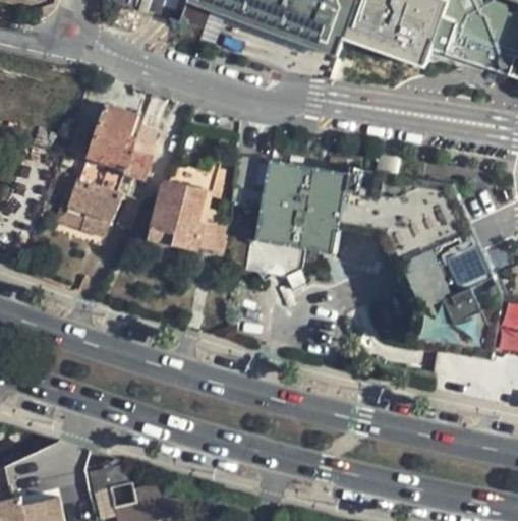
[(517,0),(188,0),(338,52),(343,36),(422,63),(438,19),(451,23),(441,53),(474,64),(507,75),(514,57),(517,58),(517,0)]
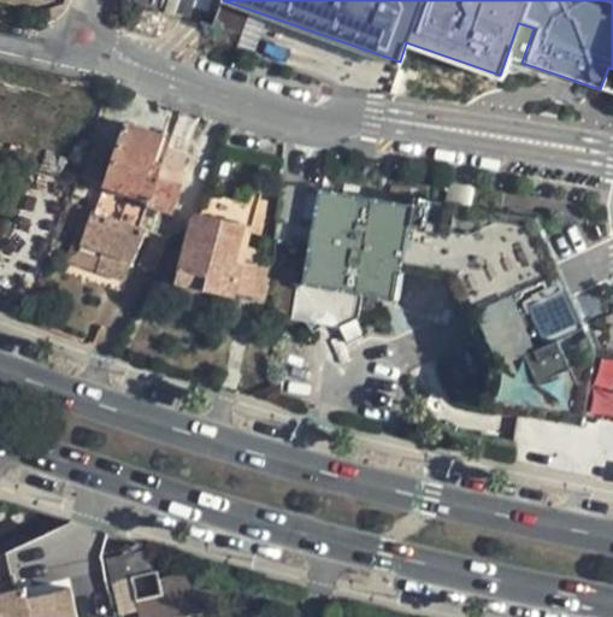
[(465,71),(467,65),(457,60),(455,68),(465,71)]
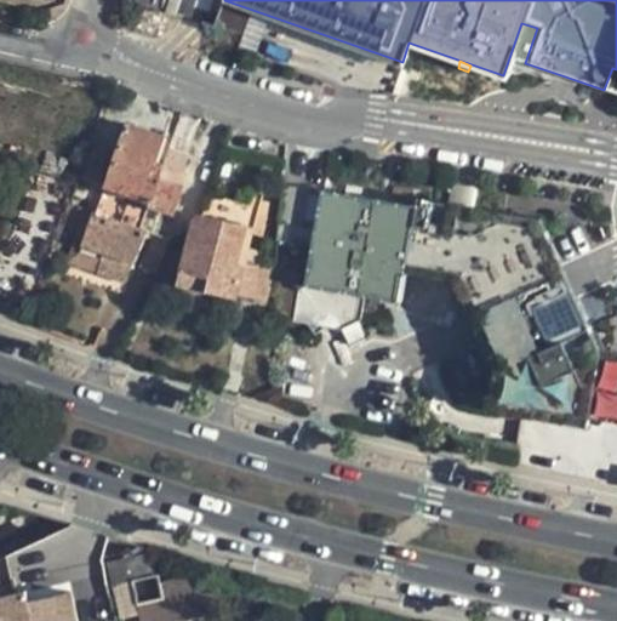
[(80,178),(103,186),(113,158),(130,163),(138,157),(152,160),(160,137),(125,125),(114,152),(93,144),(91,149),(80,178)]
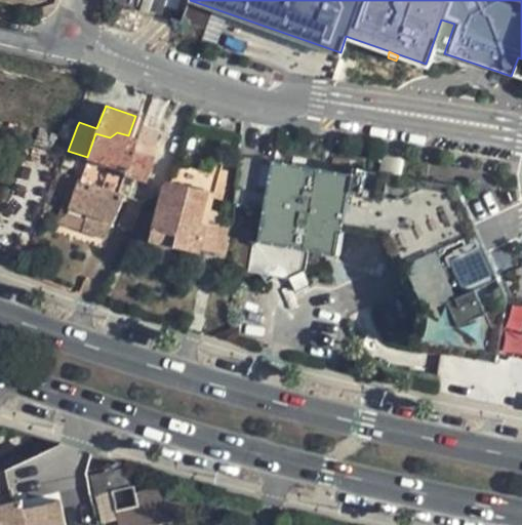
[(160,131),(141,125),(135,138),(155,145),(160,131)]
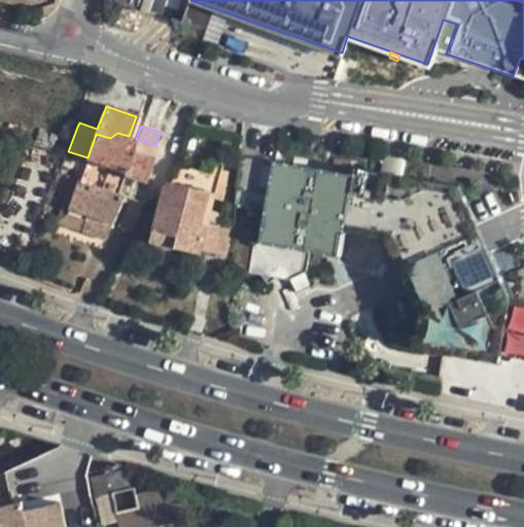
[(155,145),(136,139),(129,136),(117,133),(110,138),(96,134),(88,157),(86,159),(125,172),(124,176),(144,181),(155,145)]
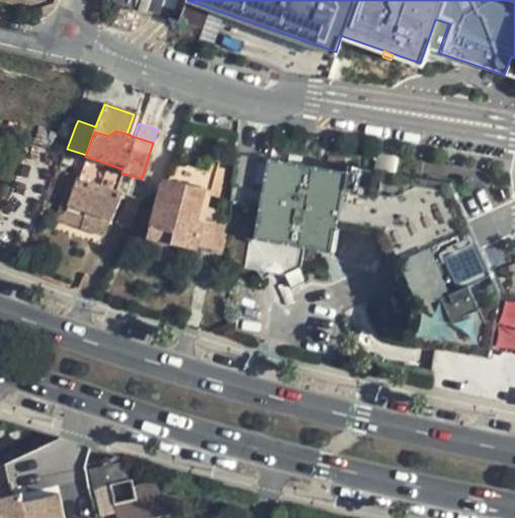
[(85,156),(77,179),(90,183),(91,181),(115,190),(121,173),(122,169),(85,156)]
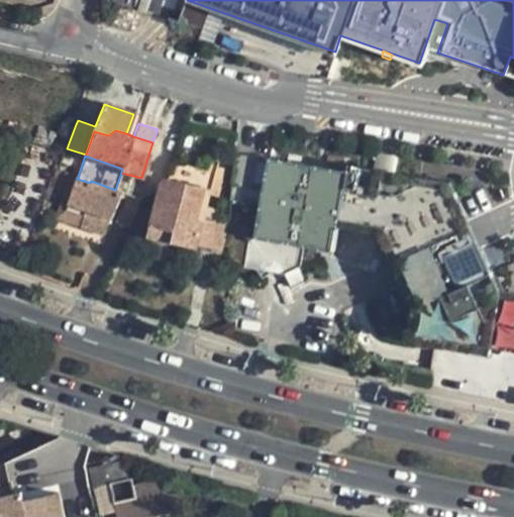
[(266,159),(252,238),(331,251),(336,226),(377,233),(392,267),(410,306),(404,341),(487,355),(498,293),(471,234),(447,183),(346,166),(345,172),(266,159)]
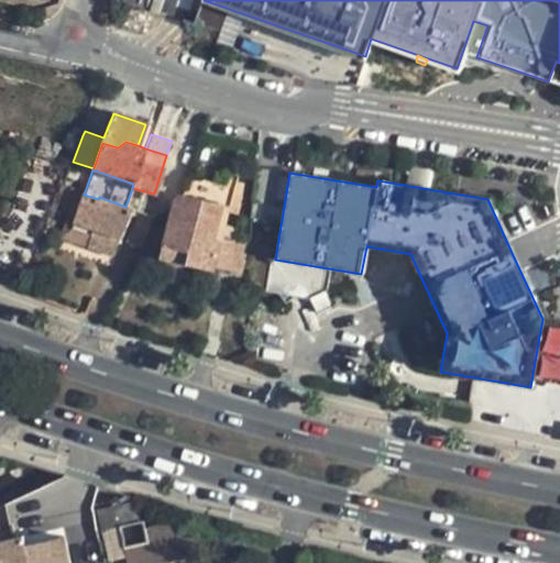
[(186,254),(184,265),(213,273),(215,266),(221,242),(212,240),(220,206),(224,188),(186,177),(182,195),(173,198),(161,246),(186,254)]
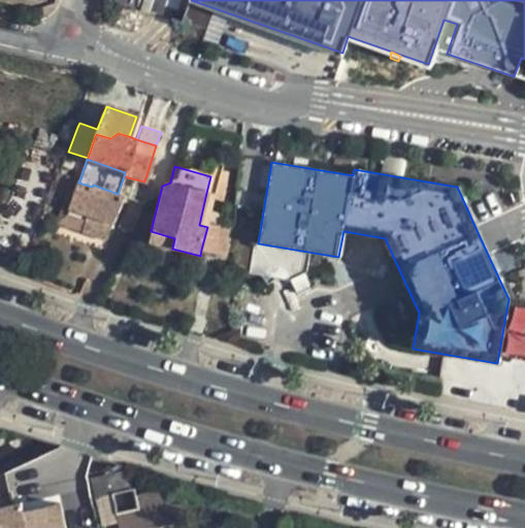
[(92,187),(78,183),(76,183),(65,213),(83,221),(78,232),(103,241),(123,196),(118,194),(93,185),(92,187)]
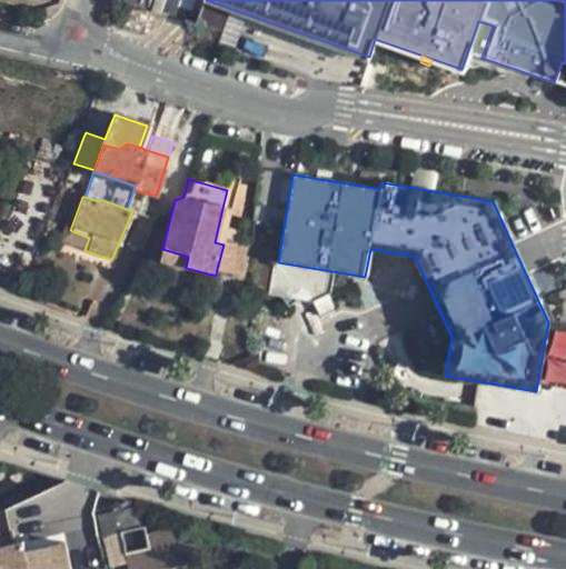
[(224,245),(225,241),(232,211),(222,208),(215,242),(224,245)]
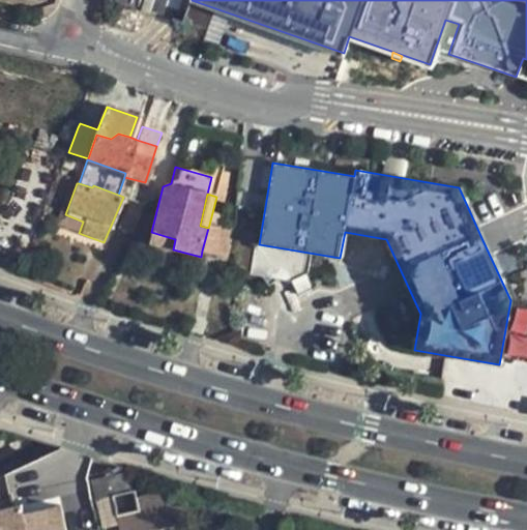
[(227,230),(209,225),(208,228),(202,251),(220,255),(227,230)]
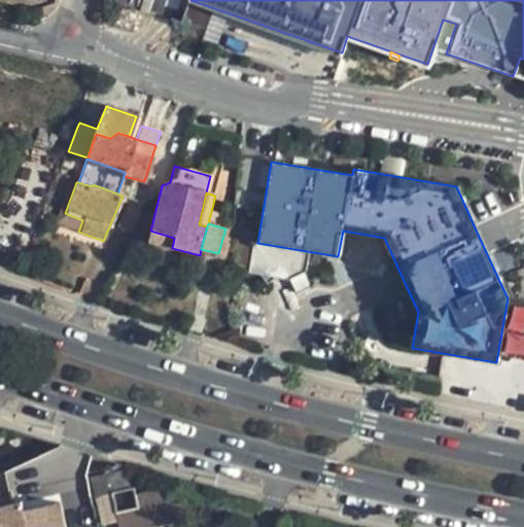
[(147,241),(172,248),(174,238),(150,231),(147,241)]
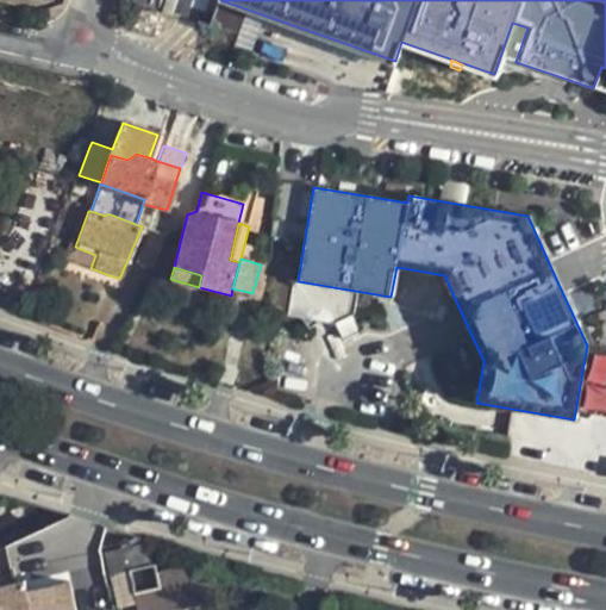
[(143,546),(126,549),(131,568),(126,570),(131,592),(158,587),(154,571),(151,564),(148,565),(143,546)]
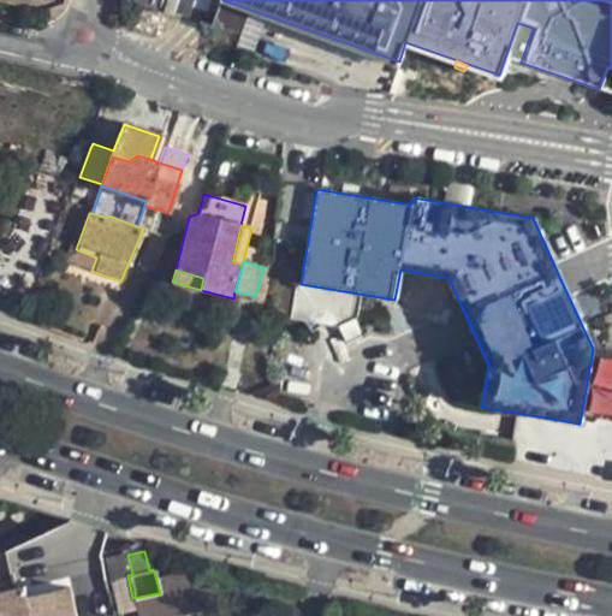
[(110,580),(128,575),(132,574),(128,555),(105,560),(110,580)]
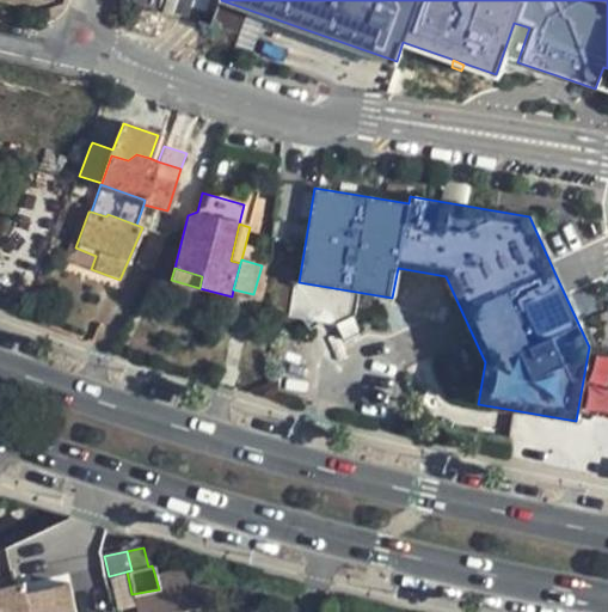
[(66,585),(81,582),(103,577),(97,554),(61,562),(66,582),(66,585)]
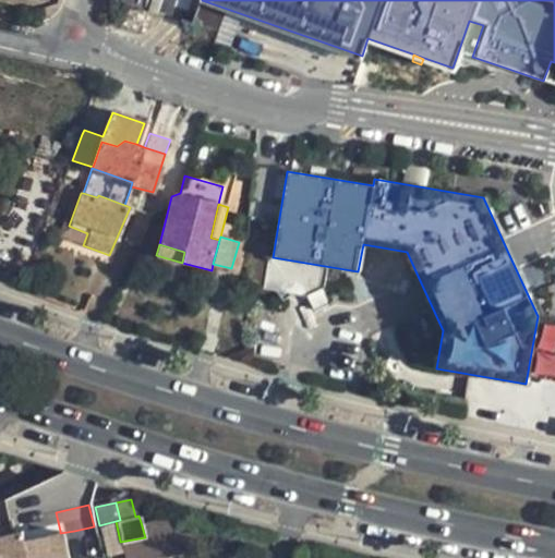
[(37,516),(43,535),(60,531),(56,512),(37,516)]
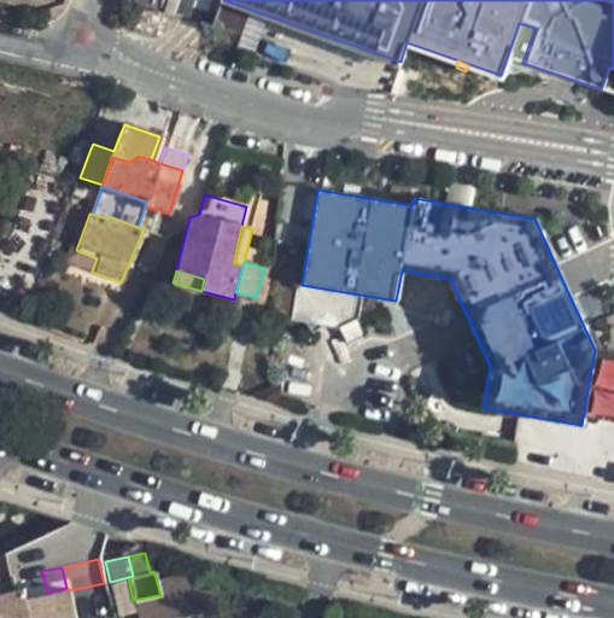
[(189,572),(156,578),(161,595),(133,600),(135,611),(136,617),(179,617),(204,613),(189,572)]
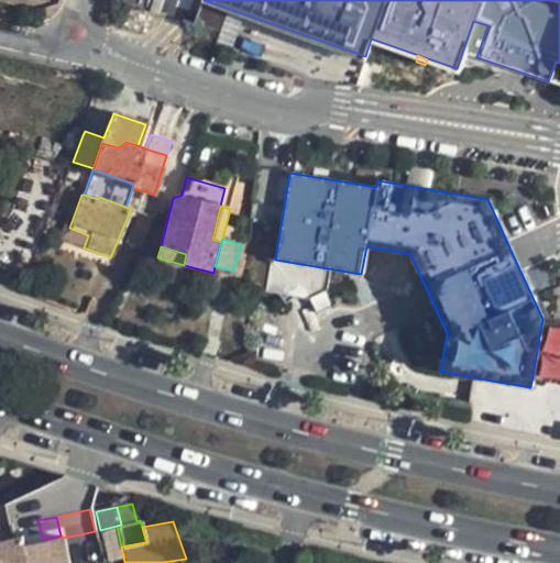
[(123,556),(121,547),(117,526),(100,530),(106,561),(123,556)]
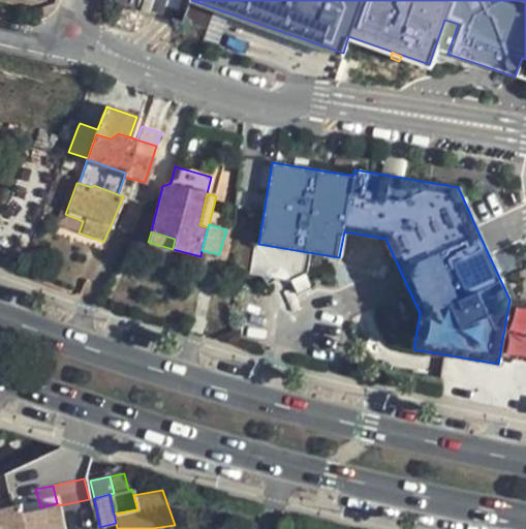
[(73,518),(92,515),(89,499),(70,503),(73,518)]
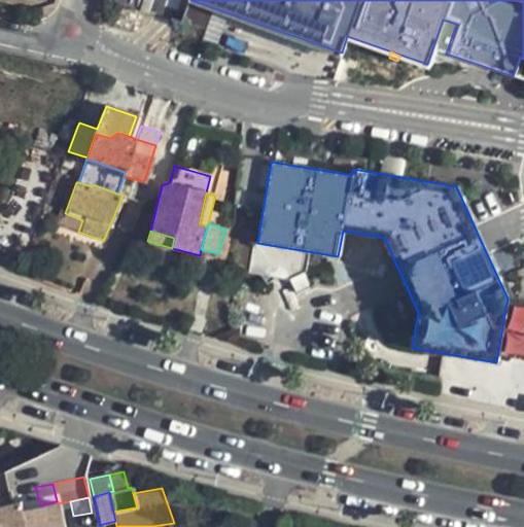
[(62,526),(57,503),(57,501),(40,505),(22,510),(20,502),(0,505),(0,526),(62,526)]
